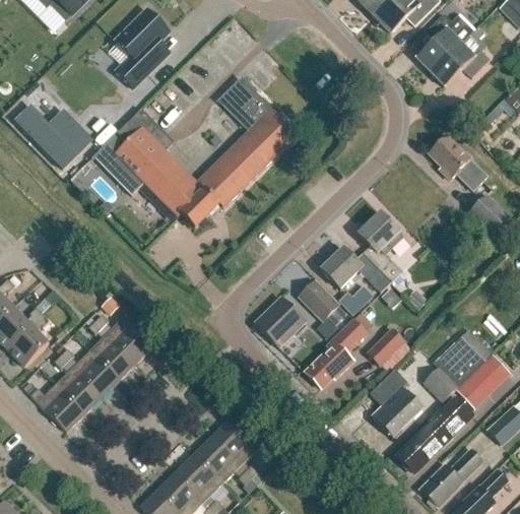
[(65,20),(85,0),(40,0),(47,7),(50,4),(65,20)]
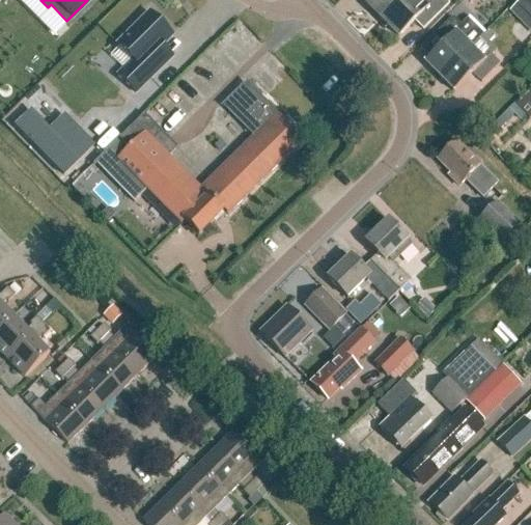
[(381,16),(395,0),(365,0),(381,16)]
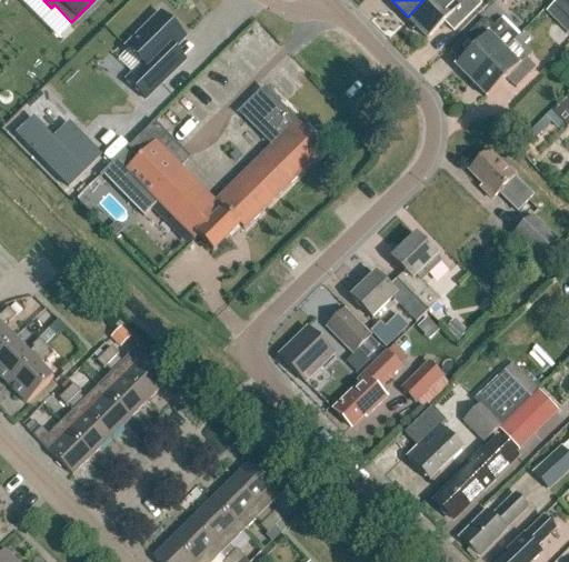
[(423,0),(408,17),(427,36),(443,19),(453,29),(481,1),(480,0),(423,0)]
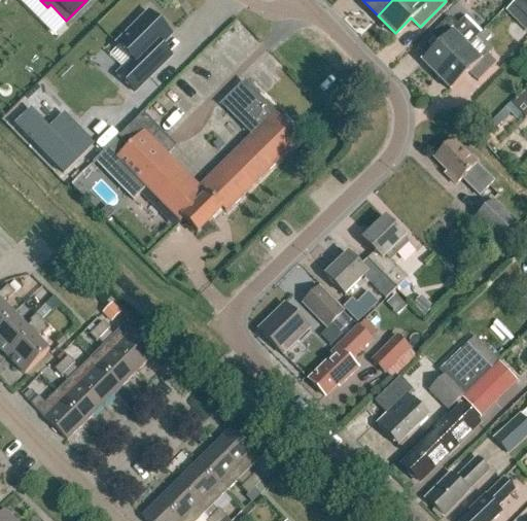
[(172,31),(149,8),(116,40),(132,57),(117,71),(135,89),(172,51),(162,41),(172,31)]
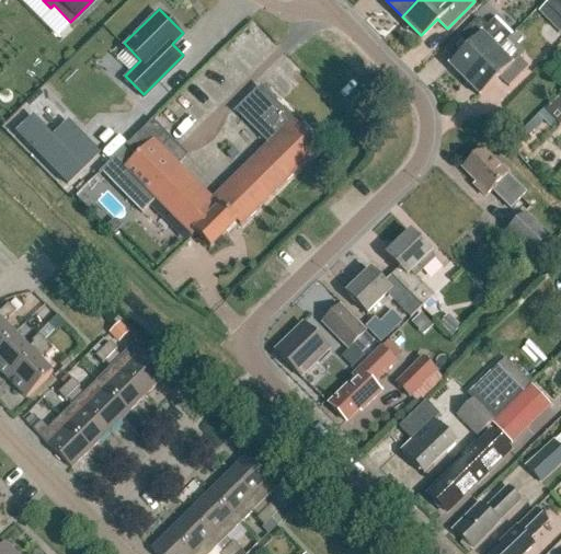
[(449,64),(466,79),(514,31),(497,14),(488,24),(479,15),(460,35),(469,44),(449,64)]
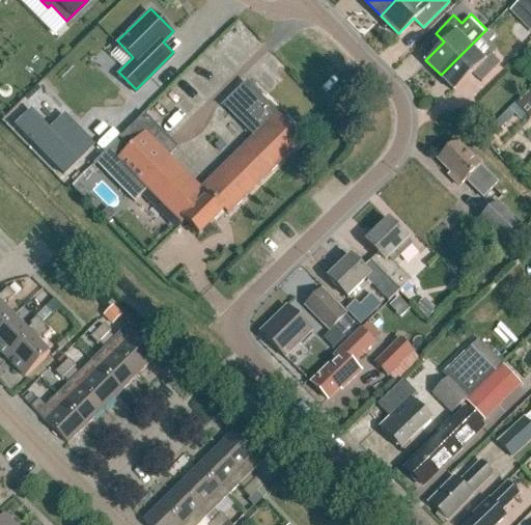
[(486,29),(441,75),(455,90),(474,72),(483,80),(501,61),(493,53),(498,48),(490,39),(493,36),(492,35),(486,29)]
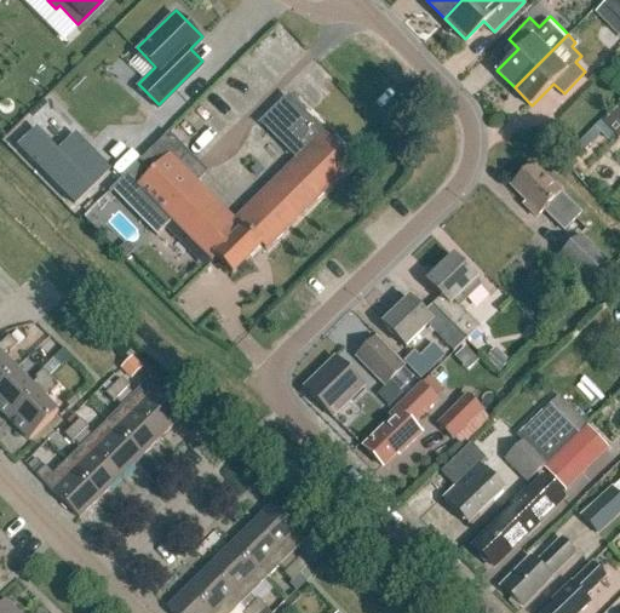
[(343,149),(344,147),(290,92),(259,121),(296,158),(235,217),(197,179),(207,170),(179,142),(151,168),(142,159),(113,188),(158,233),(173,217),(212,257),(216,253),(233,270),(260,242),(265,247),(354,160),(343,149)]
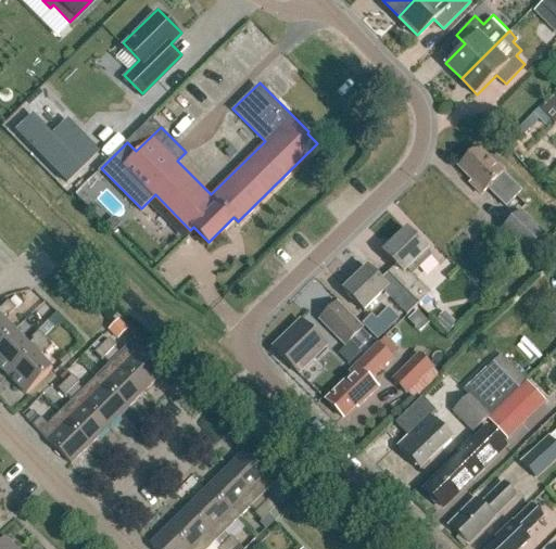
[(555,87),(555,88),(540,104),(555,119),(555,118),(555,87)]
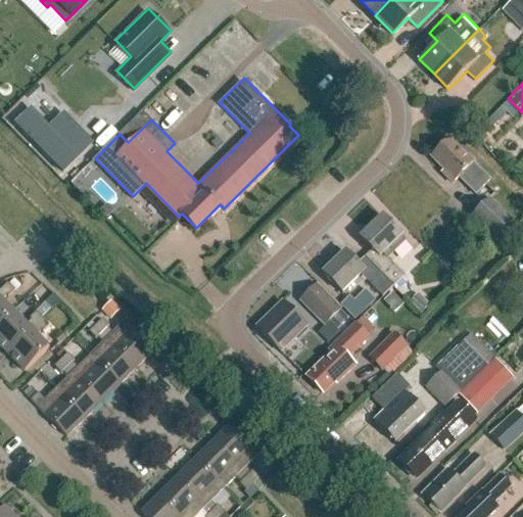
[(82,149),(64,131),(56,140),(74,157),(82,149)]
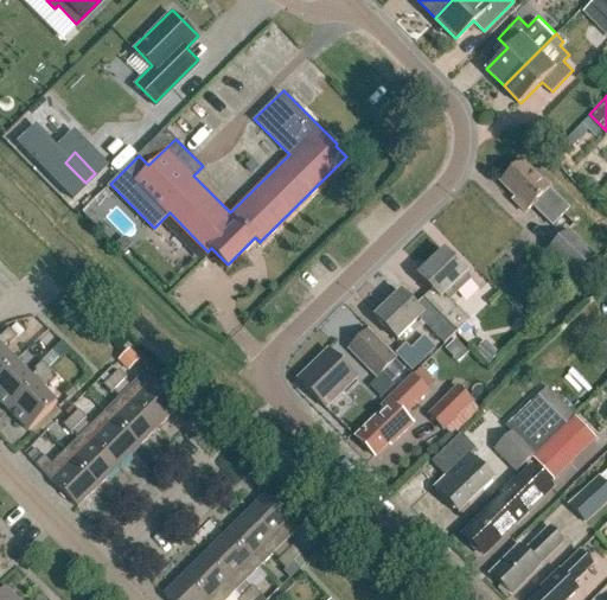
[(551,224),(568,208),(521,159),(500,179),(515,195),(511,197),(524,210),(531,204),(551,224)]
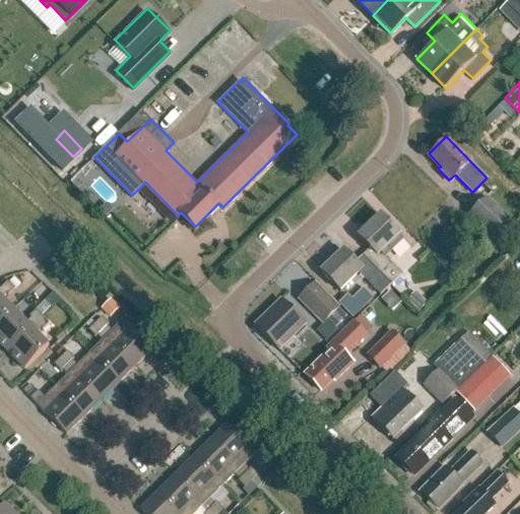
[(491,235),(509,217),(488,194),(468,212),(491,235)]
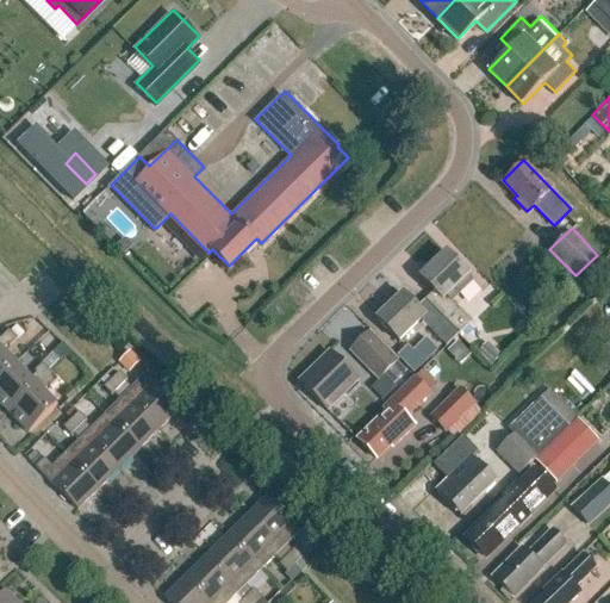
[(132,242),(124,234),(116,243),(124,252),(132,242)]
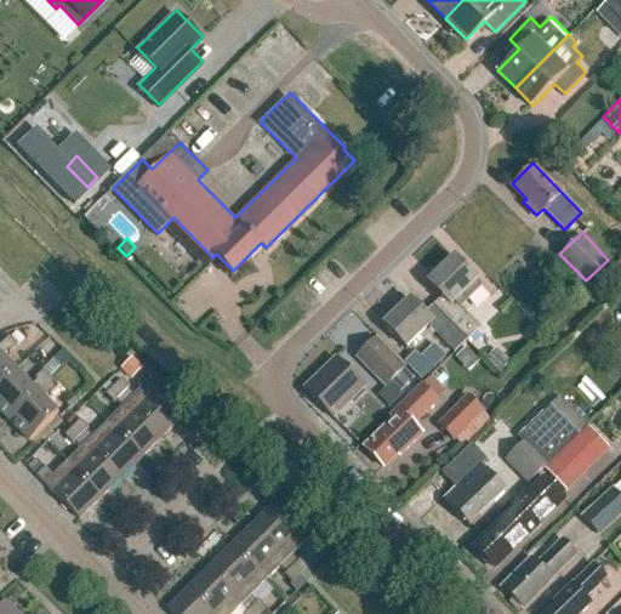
[(440,295),(433,302),(467,337),(479,327),(466,312),(455,299),(477,277),(454,254),(427,279),(440,295)]
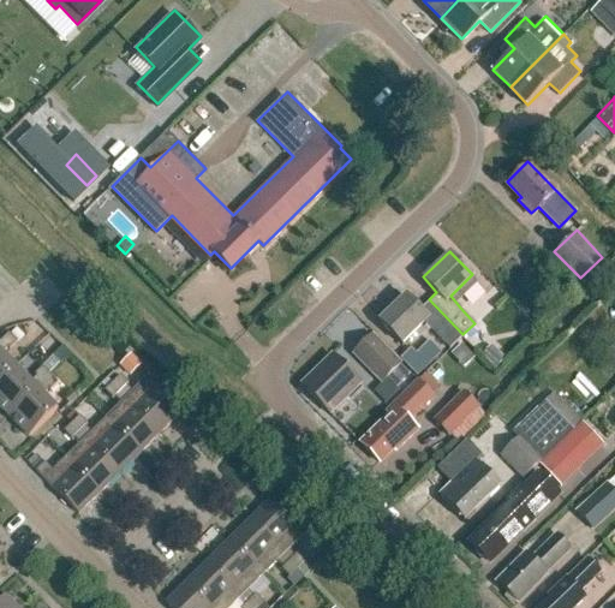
[(463,334),(429,299),(421,307),(406,292),(381,317),(402,341),(425,320),(451,346),(463,334)]
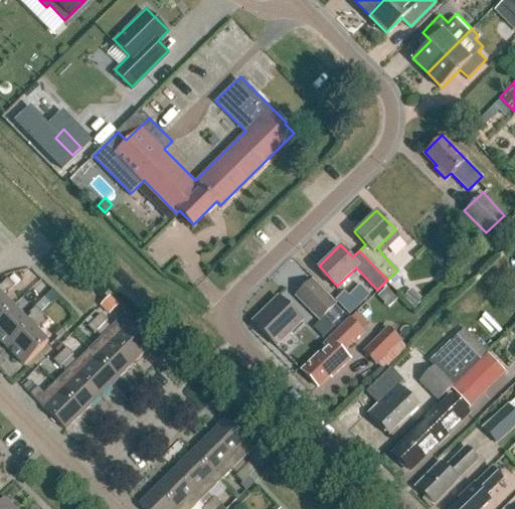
[(14,272),(8,277),(14,282),(19,277),(14,272)]
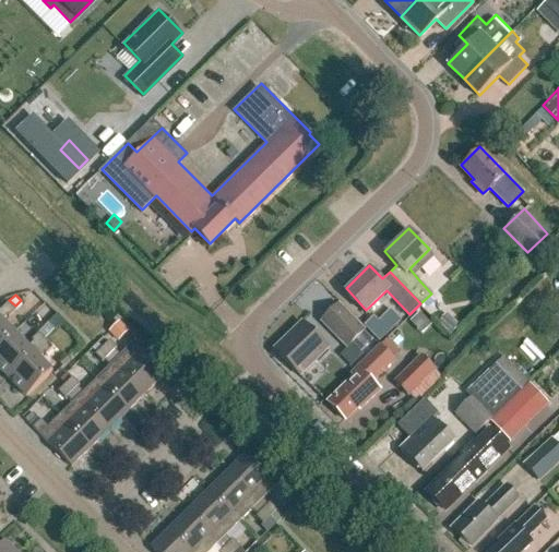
[(320,318),(347,345),(353,339),(364,328),(366,326),(339,299),(320,318)]
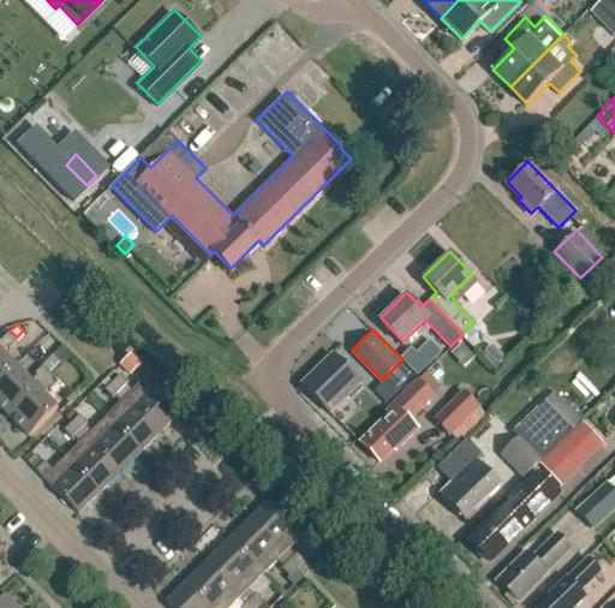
[(0,339),(0,381),(17,364),(5,352),(4,350),(9,345),(10,347),(18,339),(10,331),(0,339)]
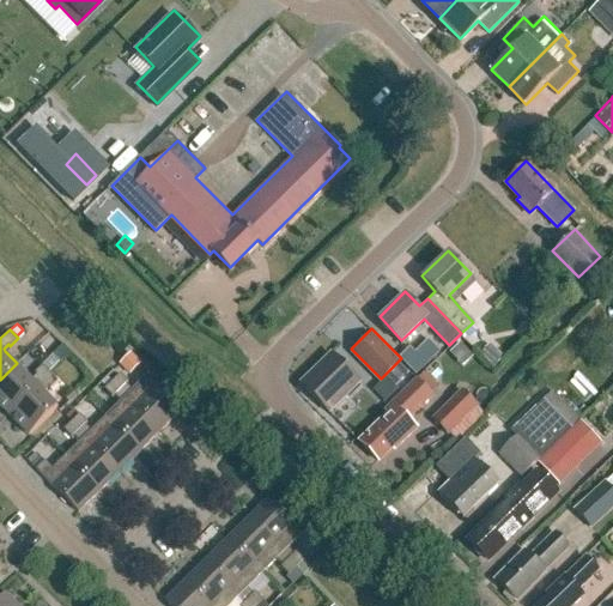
[(432,333),(420,345),(413,339),(402,351),(422,368),(444,344),(432,333)]
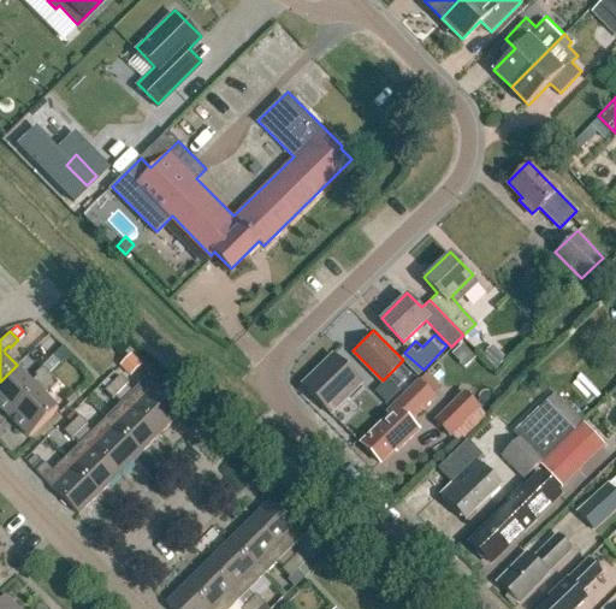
[(469,360),(479,352),(467,337),(456,346),(469,360)]
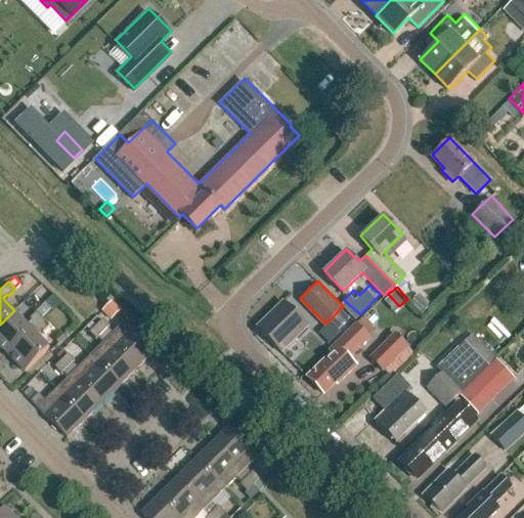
[(422,310),(430,301),(419,290),(410,299),(422,310)]
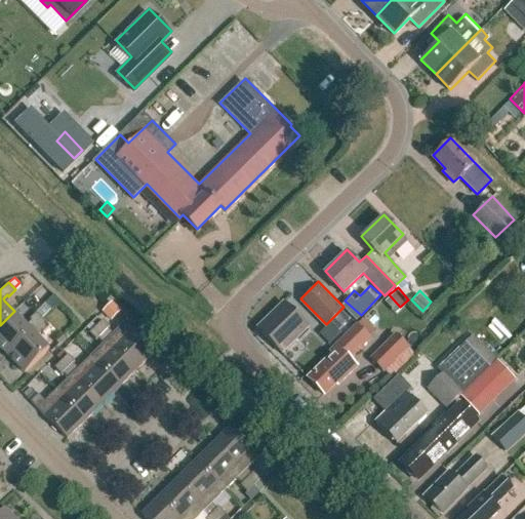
[(111,318),(121,307),(112,298),(102,309),(111,318)]
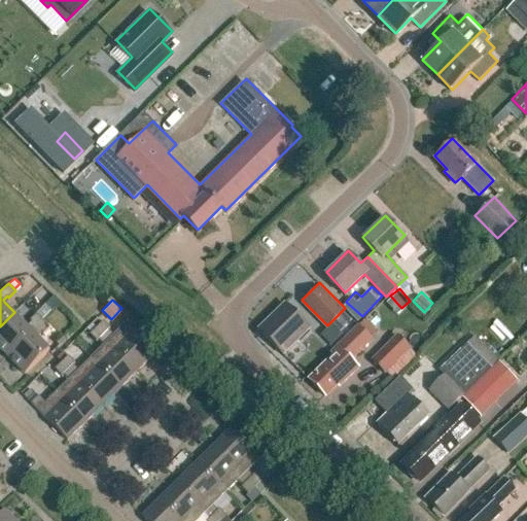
[(310,326),(286,302),(273,315),(276,318),(262,331),(283,352),(310,326)]
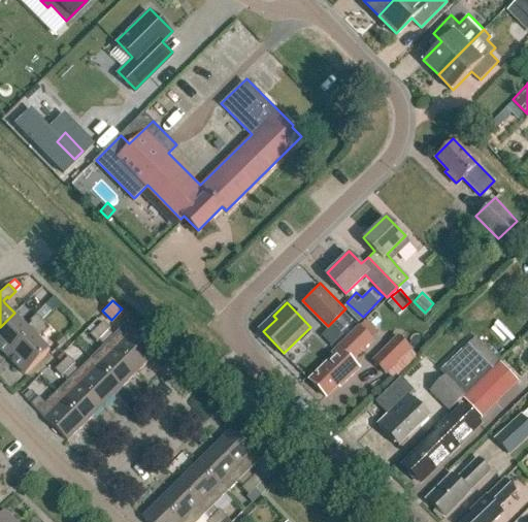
[(350,318),(343,311),(333,321),(340,328),(350,318)]
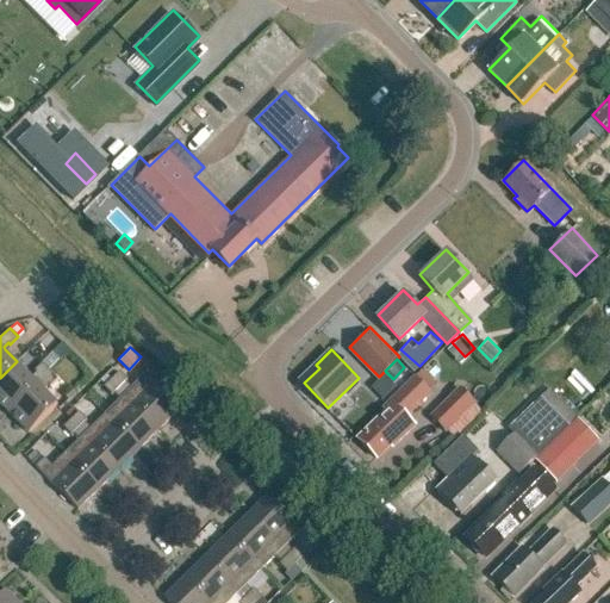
[(0,399),(10,410),(50,368),(43,361),(35,368),(37,371),(31,375),(29,374),(17,361),(0,378),(0,399)]
